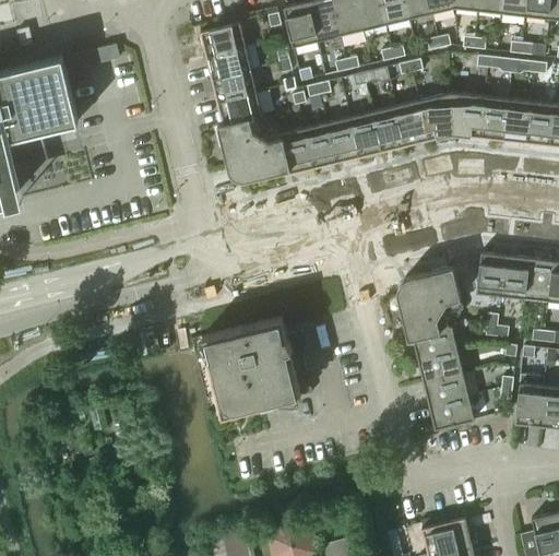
[(331,0),(317,0),(308,2),(318,42),(341,36),(331,0)]
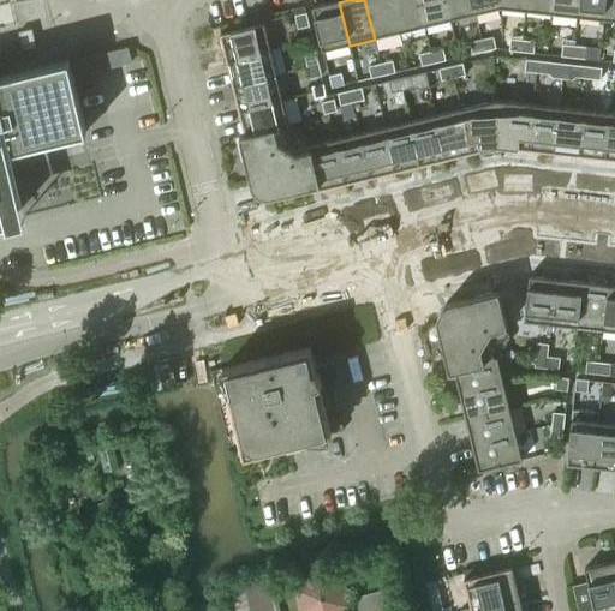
[(390,0),(364,0),(375,40),(400,34),(390,0)]
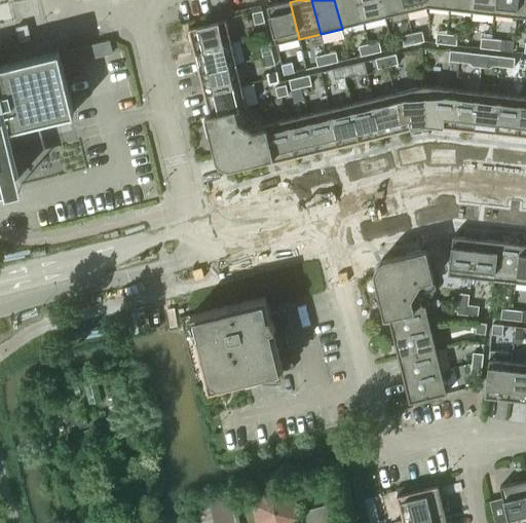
[(358,0),(334,0),(342,29),(364,24),(358,0)]
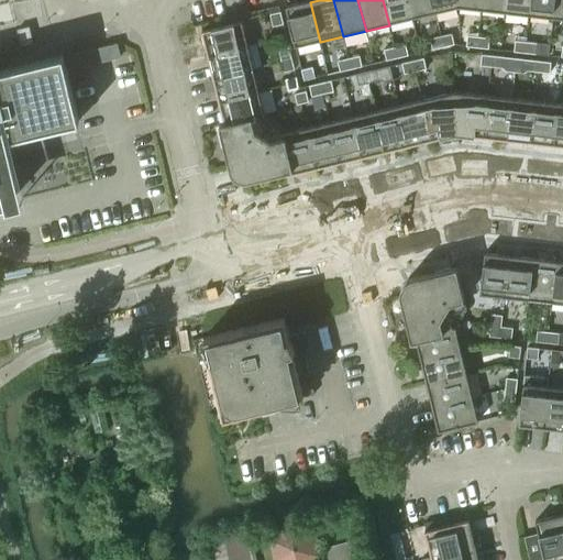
[(407,0),(383,0),(389,25),(412,20),(407,0)]
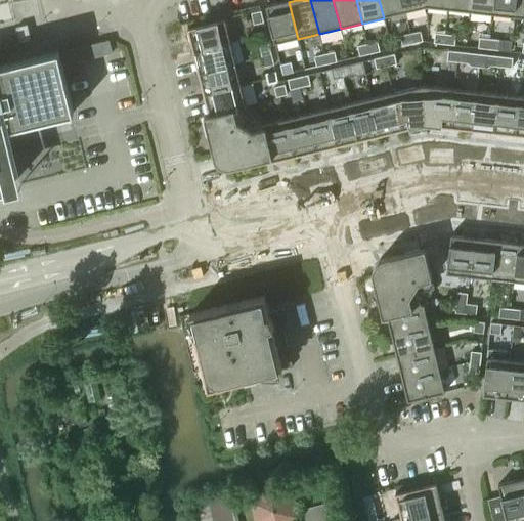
[(401,0),(379,0),(384,18),(405,13),(401,0)]
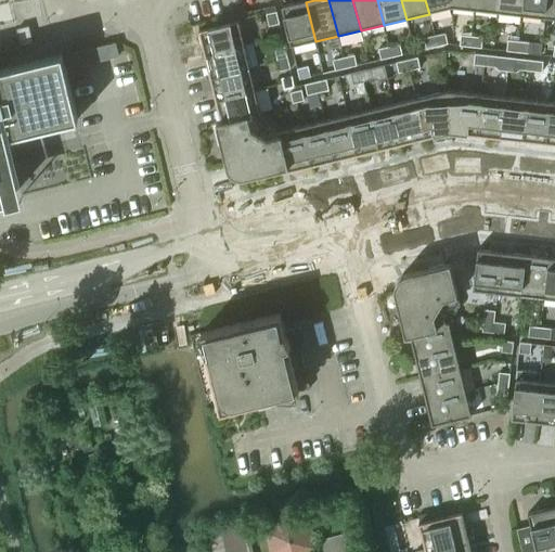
[(451,0),(425,0),(429,14),(452,9),(451,0)]
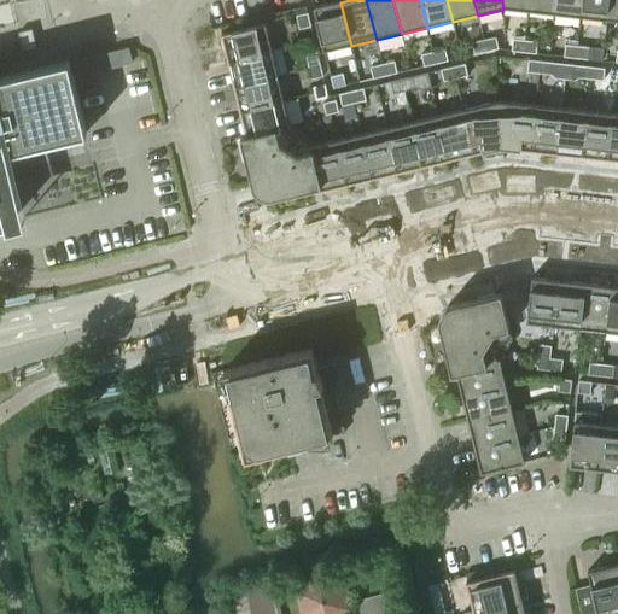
[(530,0),(502,0),(503,10),(529,12),(530,0)]
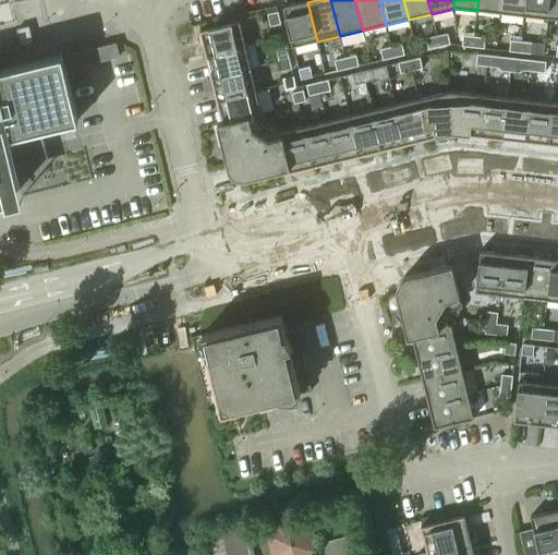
[(502,0),(478,0),(477,11),(501,14),(502,0)]
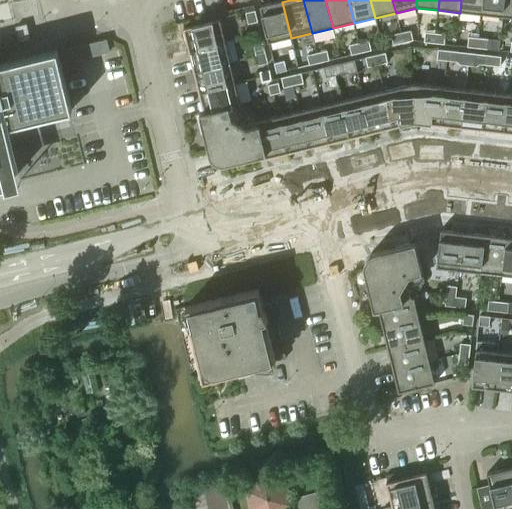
[(483,0),(461,0),(460,13),(481,15),(483,0)]
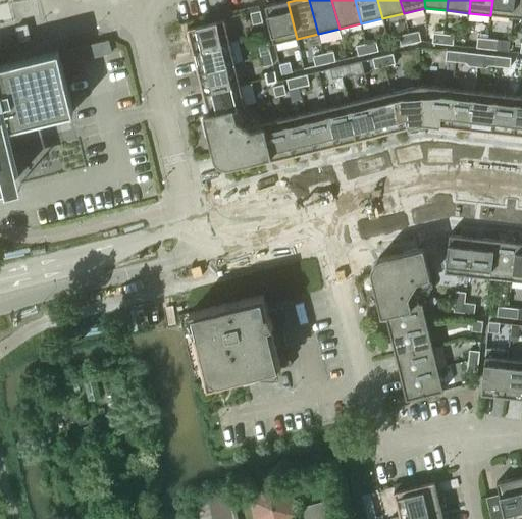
[(514,0),(492,0),(490,15),(513,18),(514,0)]
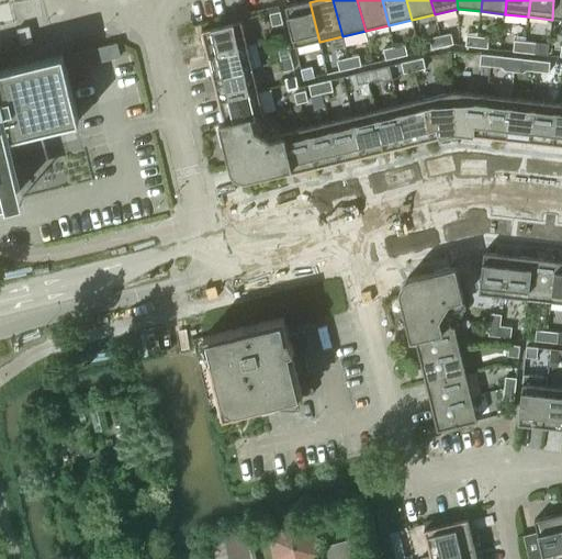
[(561,0),(553,0),(552,20),(561,20),(561,0)]
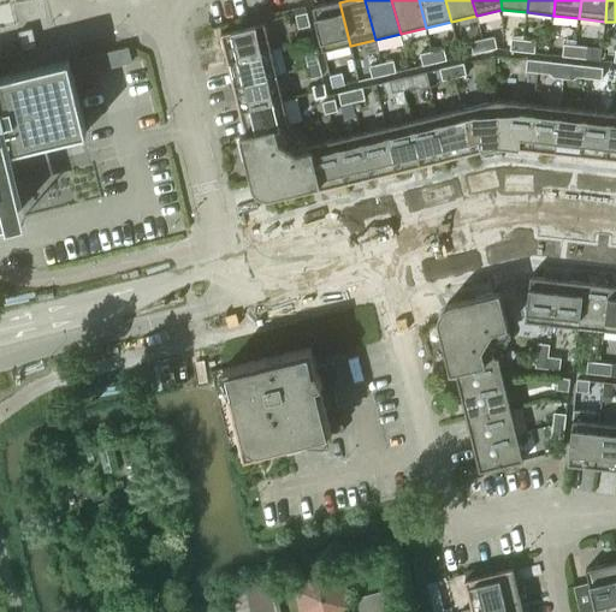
[(350,46),(339,3),(313,9),(324,52),(350,46)]
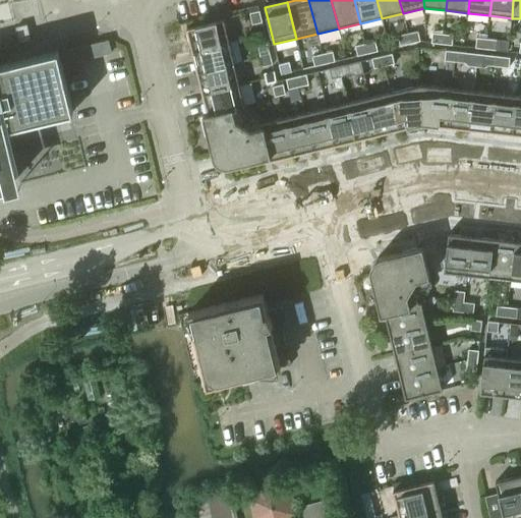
[(249,15),(252,26),(263,24),(259,12),(249,15)]
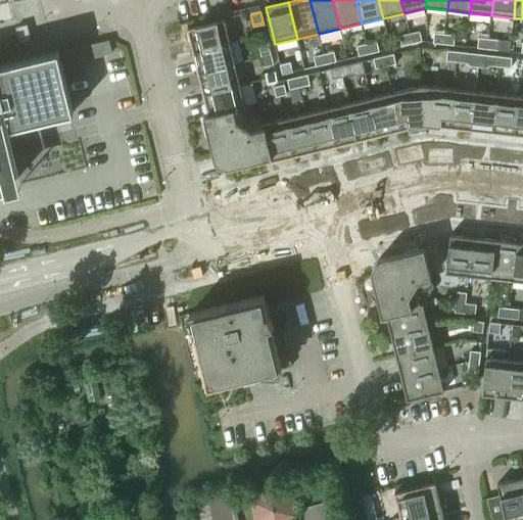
[(188,31),(193,53),(230,44),(225,21),(188,31)]
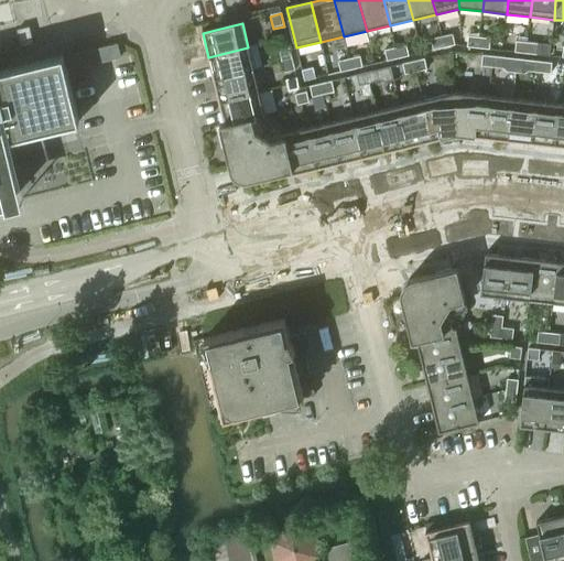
[(30,29),(18,31),(21,47),(33,44),(30,29)]
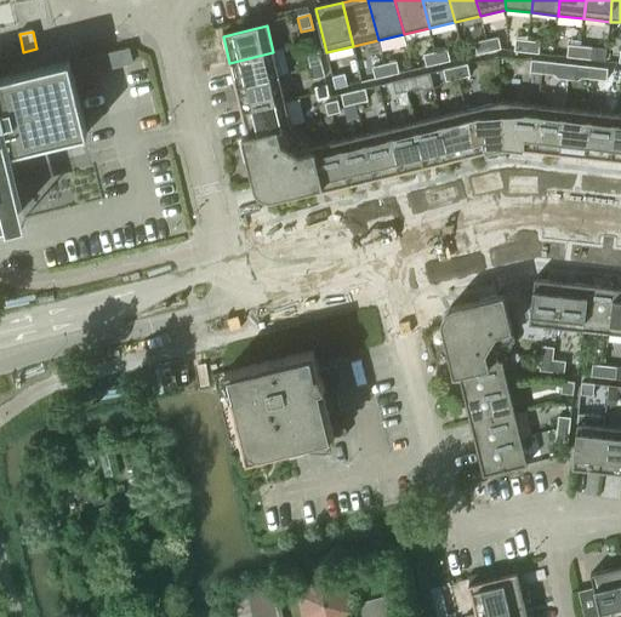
[(499,39),(486,43),(489,53),(501,51),(499,39)]
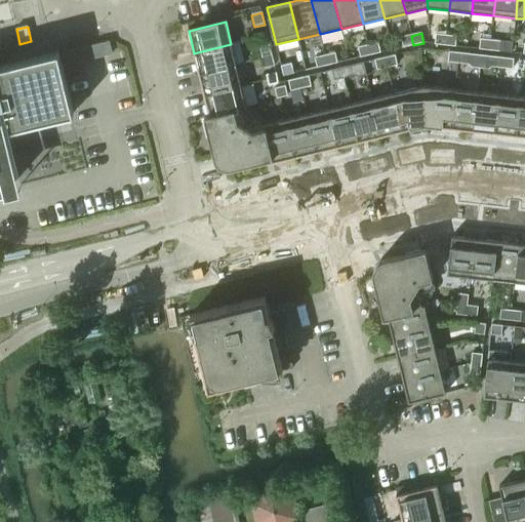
[(435,45),(445,46),(446,36),(436,35),(435,45)]
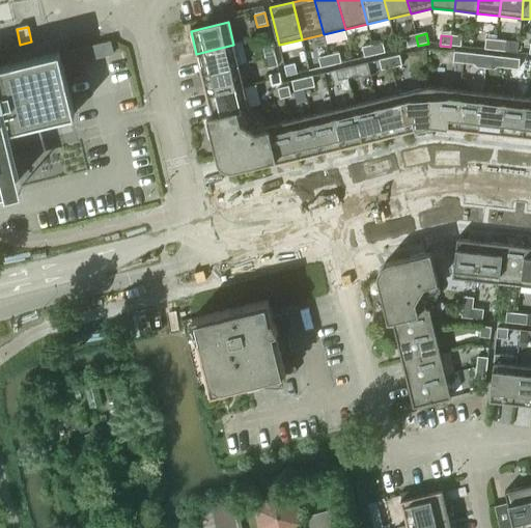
[(418,46),(416,36),(406,38),(408,49),(418,46)]
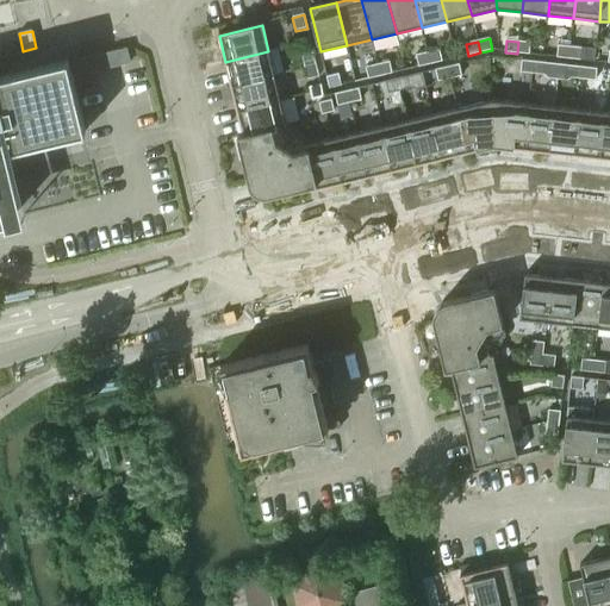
[(518,42),(517,54),(529,55),(531,43),(518,42)]
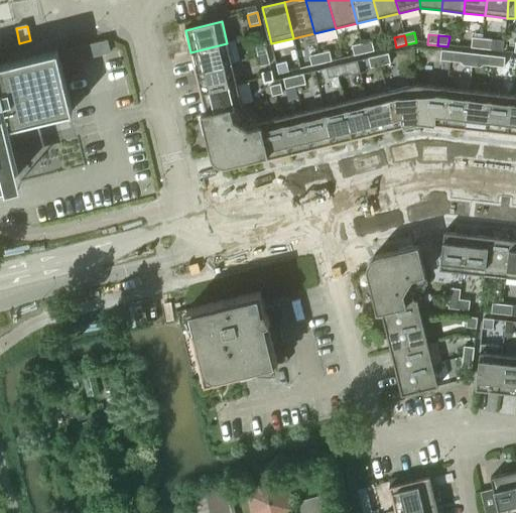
[(471,49),(482,50),(483,40),(472,39),(471,49)]
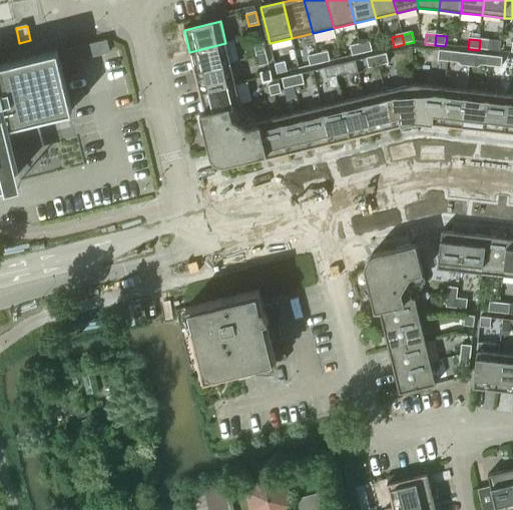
[(480,40),(479,50),(489,51),(490,41),(480,40)]
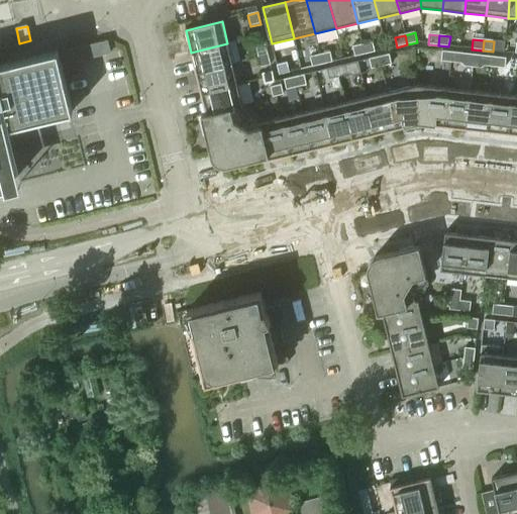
[(191,53),(196,74),(232,65),(240,63),(235,41),(227,43),(191,53)]
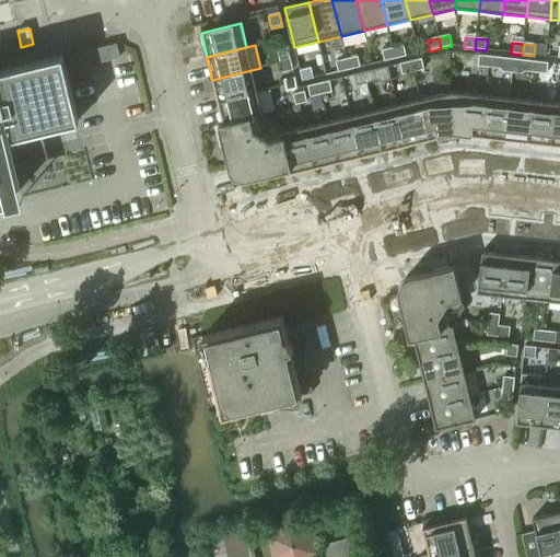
[(404,46),(393,49),(395,60),(406,57),(404,46)]
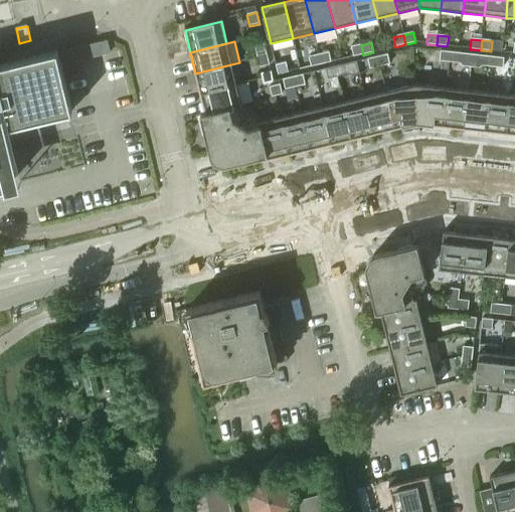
[(254,48),(258,58),(267,55),(265,45),(254,48)]
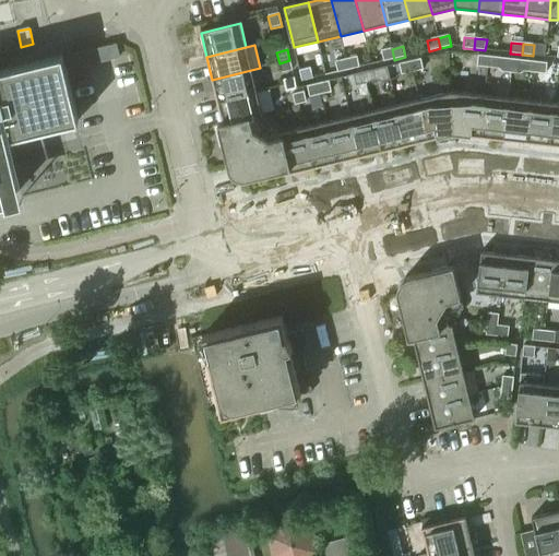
[(394,60),(392,49),(381,51),(383,62),(394,60)]
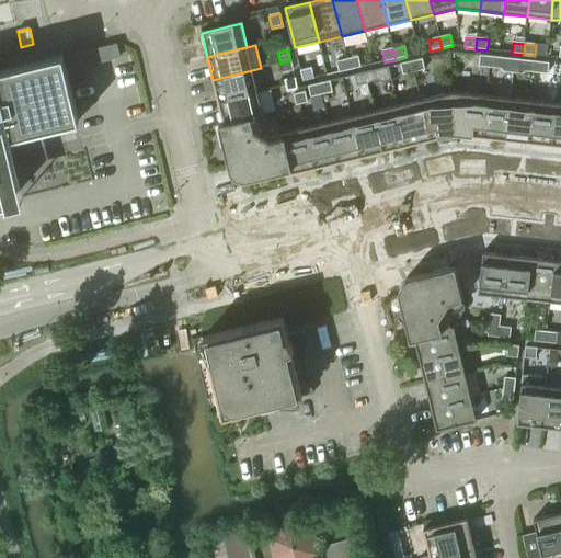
[(479,56),(478,67),(490,69),(491,58),(479,56)]
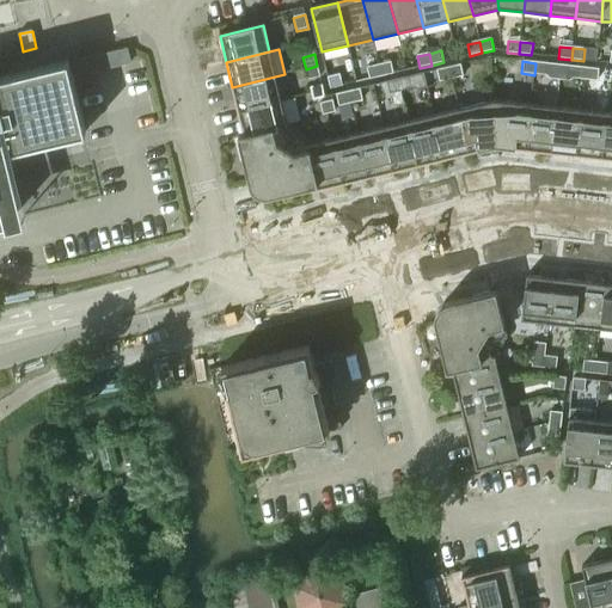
[(0,147),(5,146),(6,153),(86,134),(68,62),(0,79),(0,225),(10,222),(0,180),(0,174),(0,176),(0,172),(0,147)]
